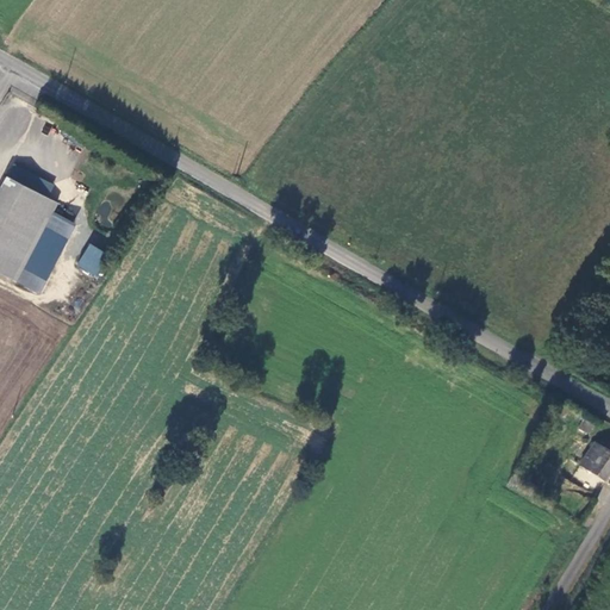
[(8,175),(49,198),(56,186),(16,163),(8,175)]
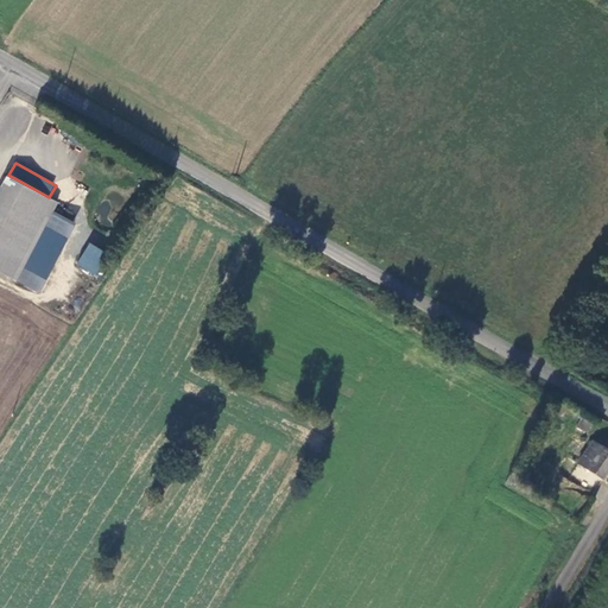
[(0,272),(16,280),(51,215),(58,202),(49,197),(8,175),(0,190),(0,272)]
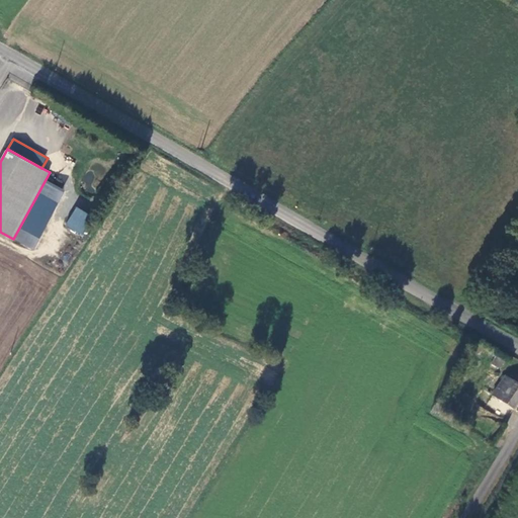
[(44,183),(13,239),(31,248),(62,193),(44,183)]
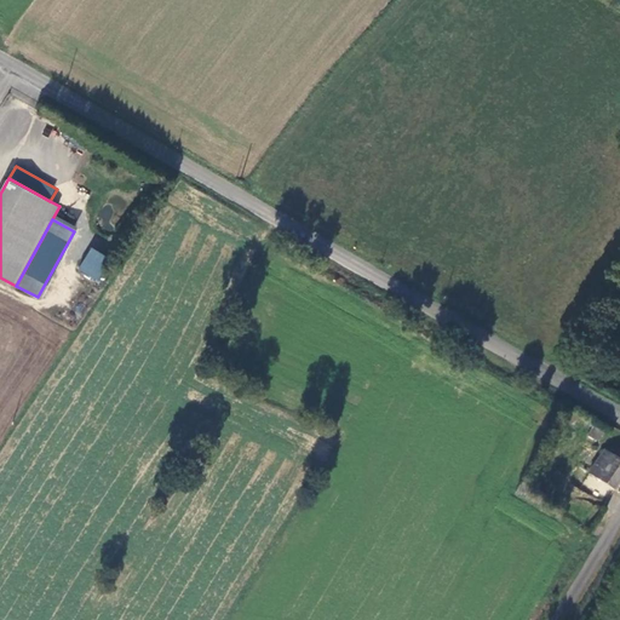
[(96,281),(109,258),(91,247),(78,270),(96,281)]
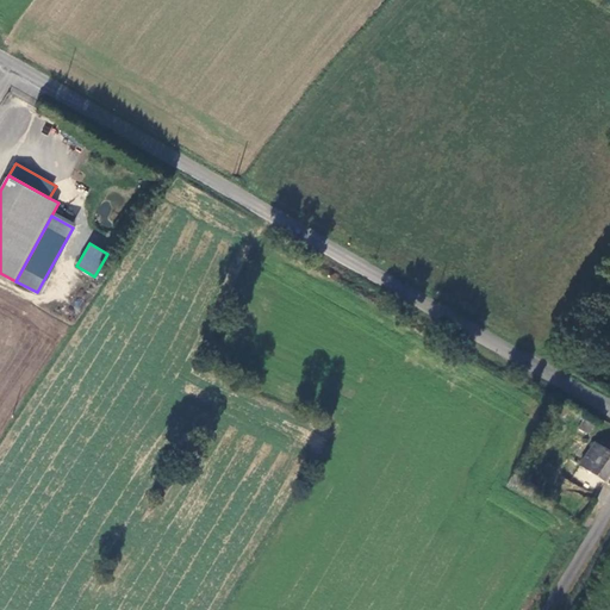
[(609,454),(595,444),(579,468),(602,483),(609,470),(609,454)]
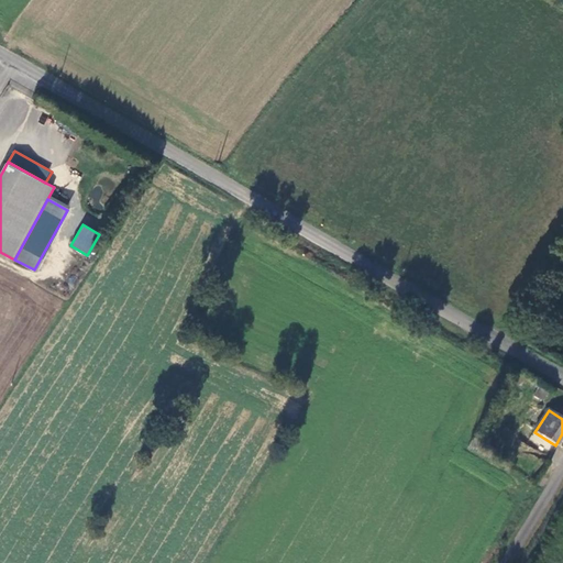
All buildings are outlined.
